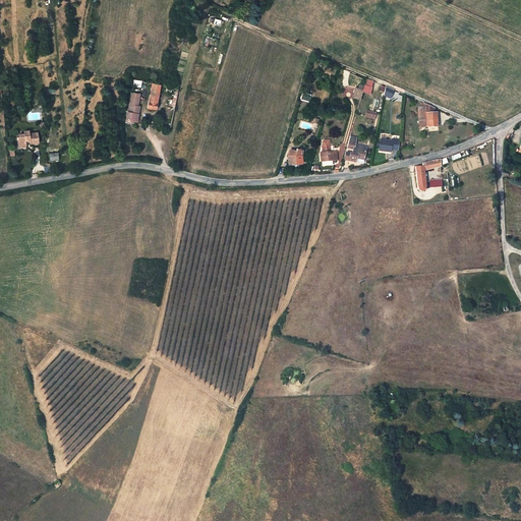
[(155,109),(159,93),(160,85),(152,83),(147,108),(155,109)]
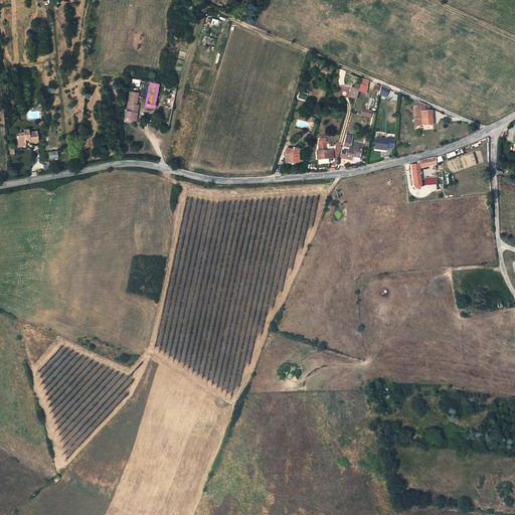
[(158,84),(157,92),(169,95),(167,105),(172,106),(176,88),(158,84)]
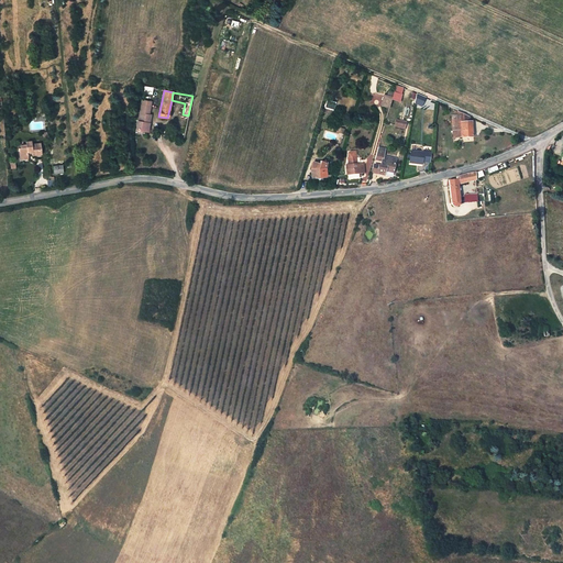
[(375,92),(371,103),(377,107),(382,96),(375,92)]
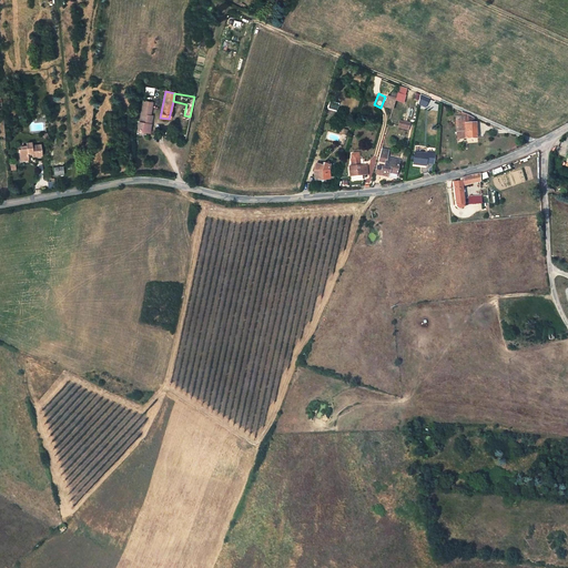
[(396,100),(396,98),(387,95),(385,107),(393,109),(396,100)]
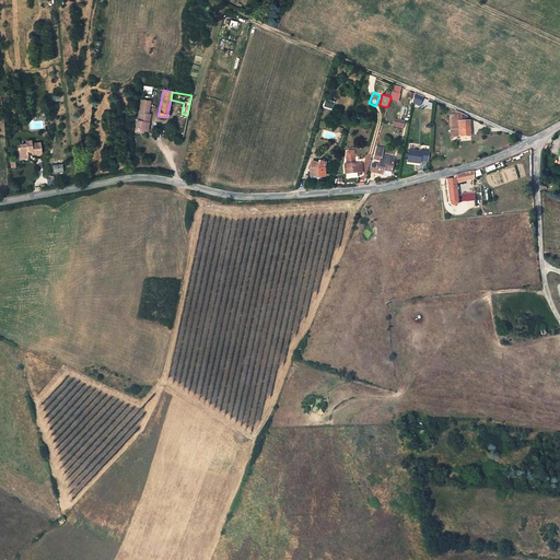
[(424,97),(416,94),(413,103),(420,106),(421,104),(424,97)]
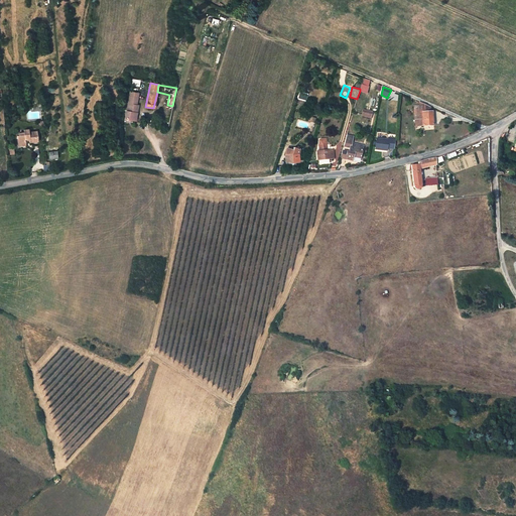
[(300,90),(297,97),(305,99),(307,92),(300,90)]
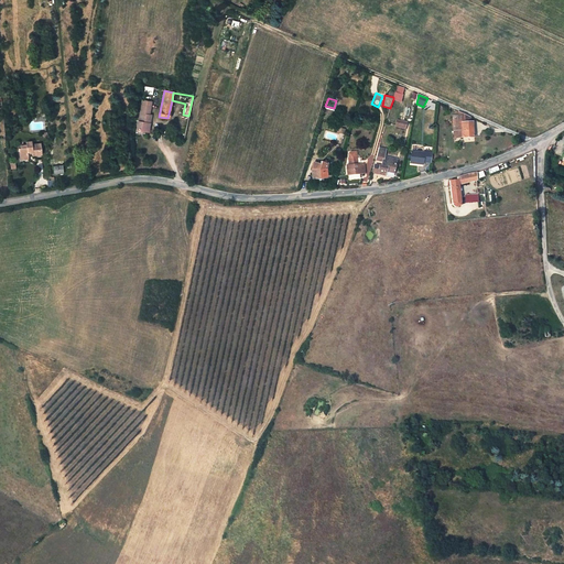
[(149,132),(150,126),(147,126),(149,115),(152,102),(142,100),(139,121),(138,130),(149,132)]
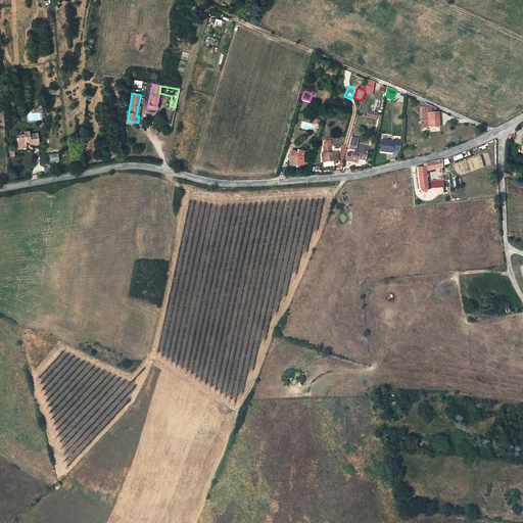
[(438,127),(438,121),(435,121),(435,109),(428,105),(428,108),(428,114),(428,122),(421,122),(421,129),(438,127)]
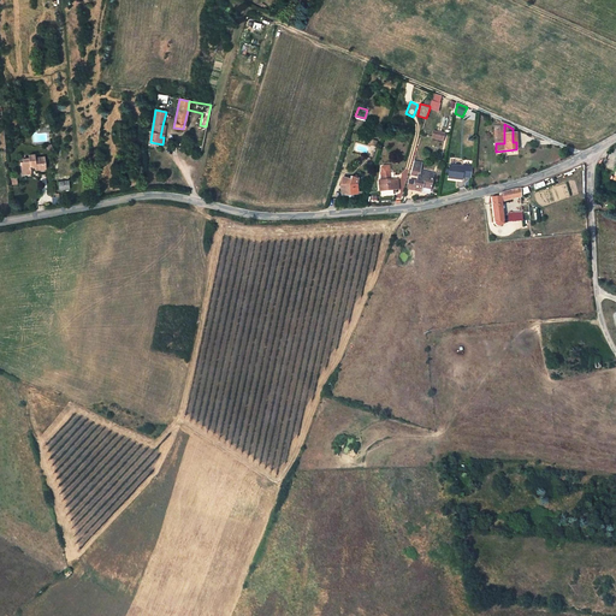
[(35,154),(28,155),(28,160),(22,160),(23,164),(19,164),(21,175),(30,173),(29,167),(34,167),(35,170),(43,170),(42,158),(35,159),(35,154)]
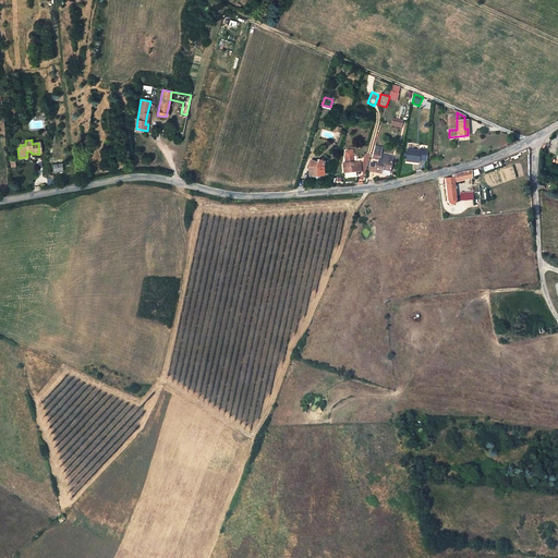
[(378,159),(377,165),(383,166),(381,169),(390,170),(392,157),(380,155),(383,146),(375,145),(372,158),(378,159)]
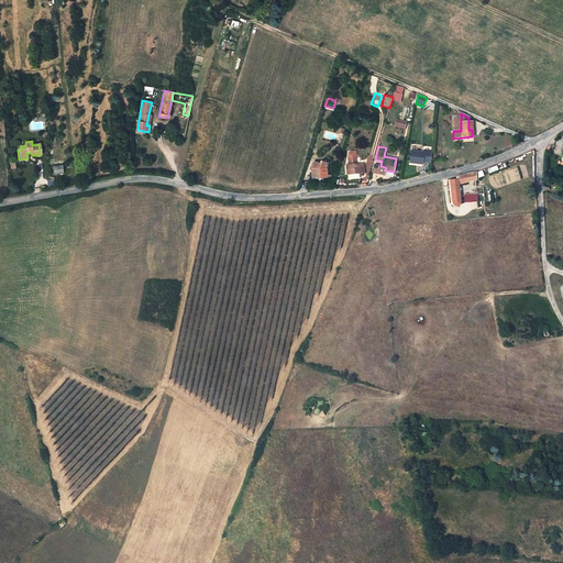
[(423,161),(430,162),(431,151),(424,150),(424,152),(411,151),(410,162),(423,163),(423,161)]
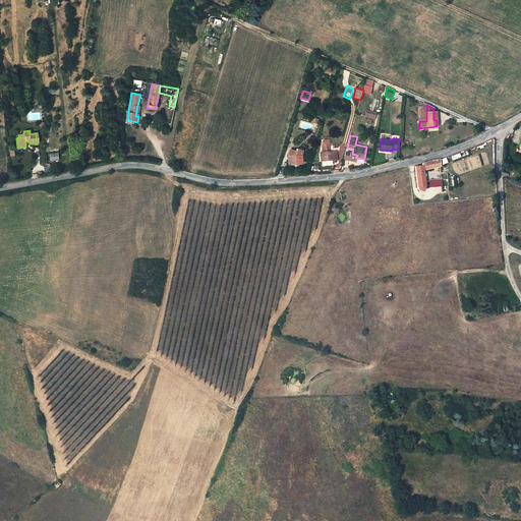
[(288,156),(289,164),(302,163),(302,156),(303,151),(296,150),(296,151),(293,151),(292,153),(290,152),(289,156),(288,156)]
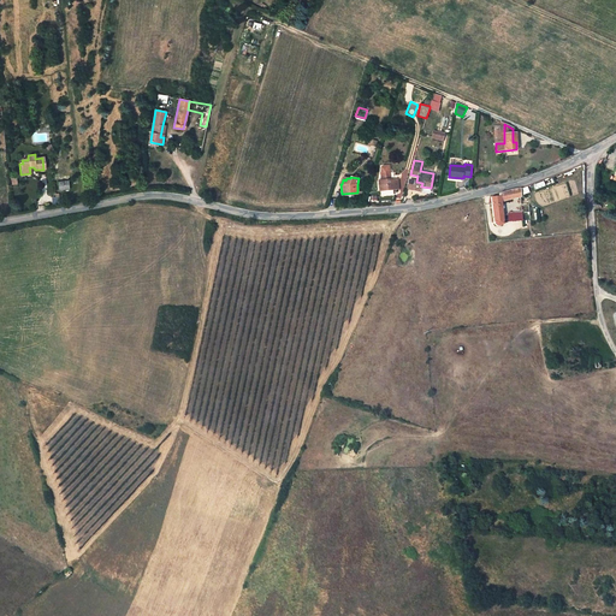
[(397,179),(390,181),(381,181),(379,182),(380,191),(400,190),(397,179)]
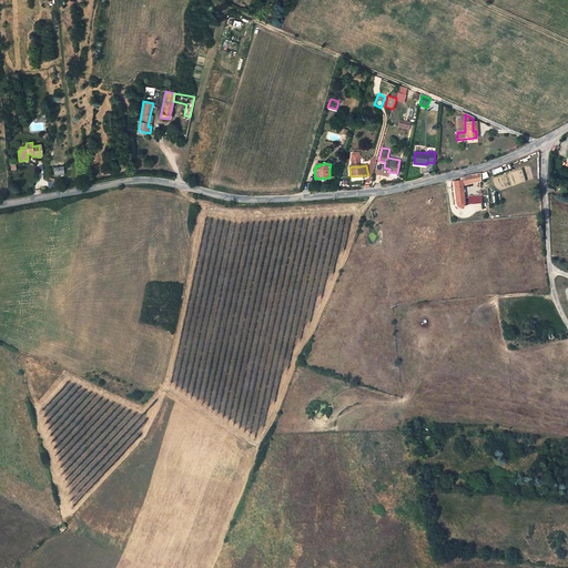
[(62,174),(62,166),(52,166),(52,175),(62,174)]
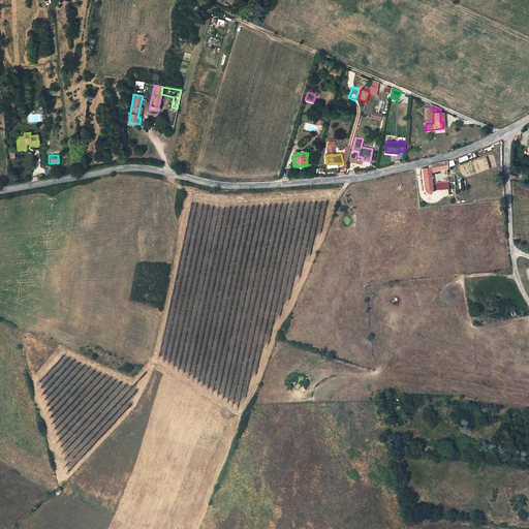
[(432,189),(431,184),(430,174),(447,168),(446,162),(429,166),(429,168),(422,169),(424,189),(424,191),(425,191),(425,192),(426,193),(428,193),(430,193),(431,192),(432,191),(432,189)]
